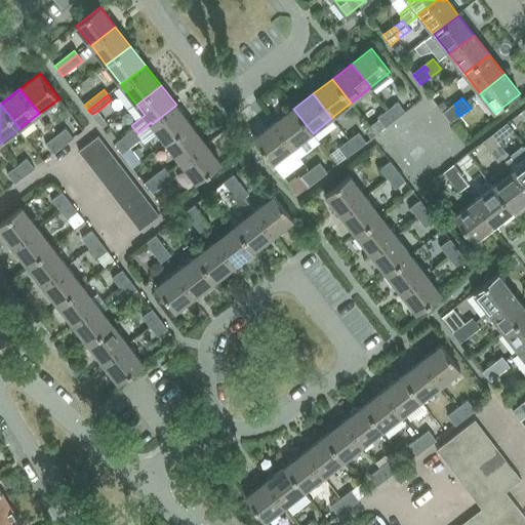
[(398,103),(387,111),(394,120),(405,112),(398,103)]
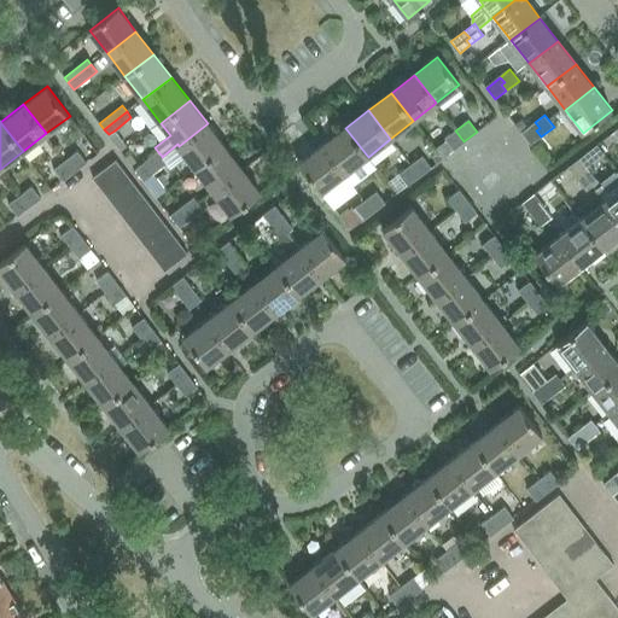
[(540,128),(535,122),(522,133),(531,145),(541,136),(536,130),(540,128)]
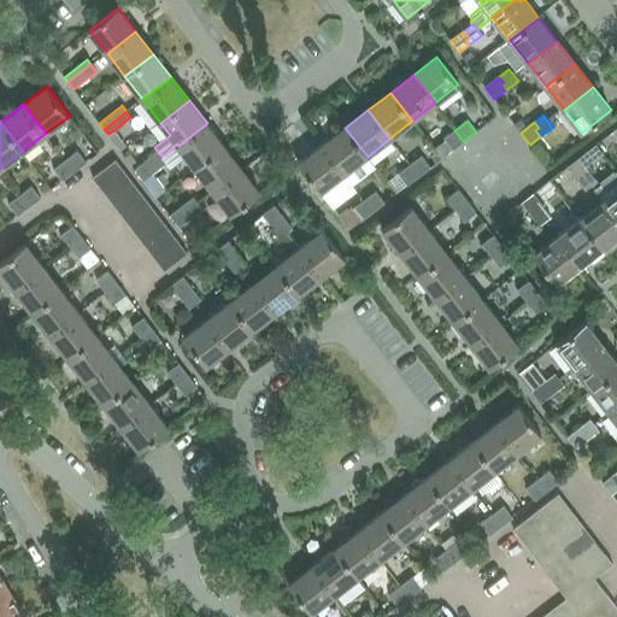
[(178,146),(197,169),(225,146),(207,123),(178,146)]
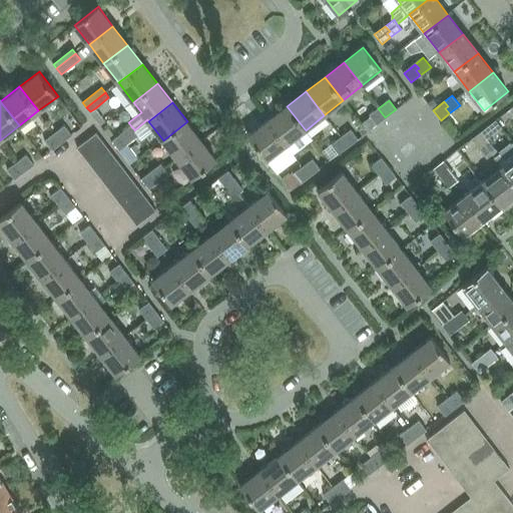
[(287,106),(268,121),(287,145),(306,130),(287,106)]
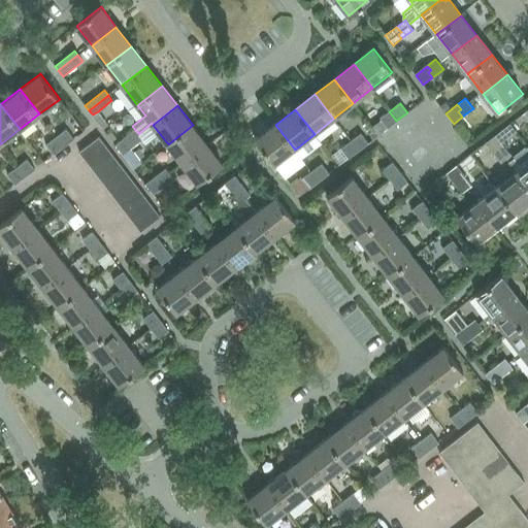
[(396,121),(389,111),(381,119),(388,128),(396,121)]
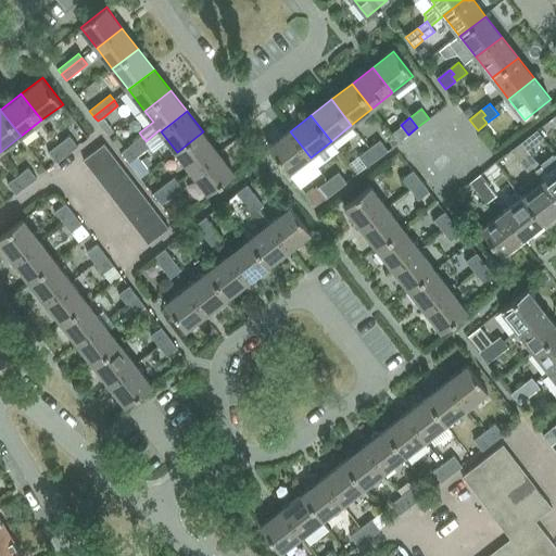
[(387,128),(381,133),(393,147),(399,142),(391,134),(387,128)]
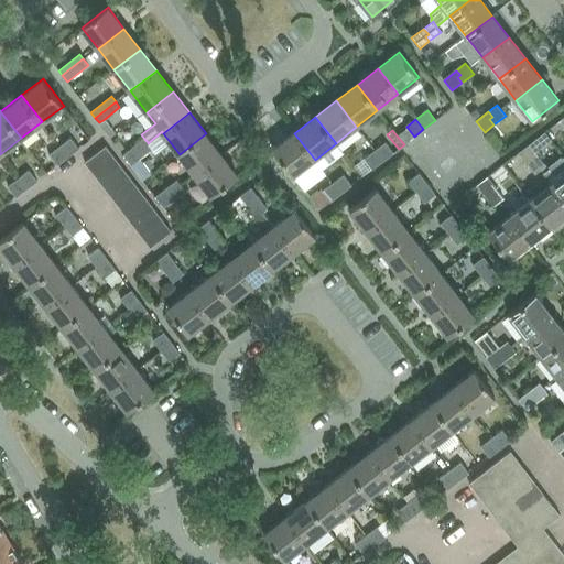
[(180,154),(196,175),(223,155),(206,133),(180,154)]
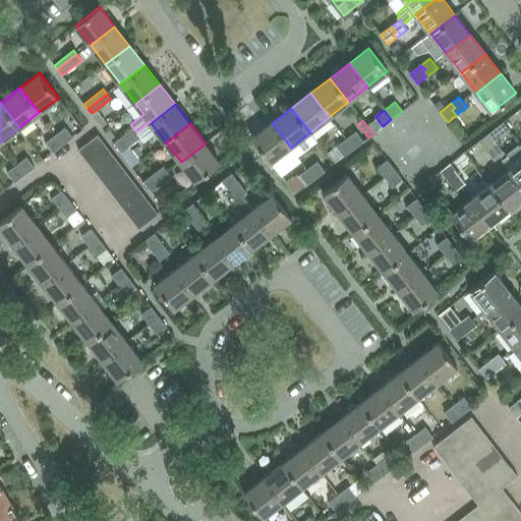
[(291,148),(272,123),(252,138),(272,162),(291,148)]
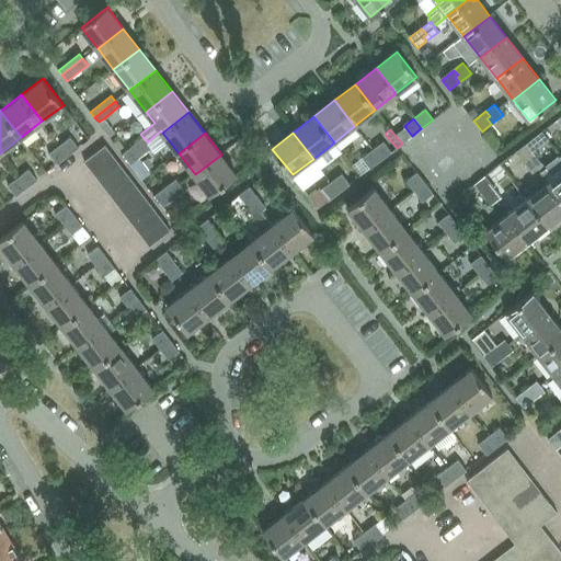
[(70,137),(59,146),(68,156),(78,148),(70,137)]
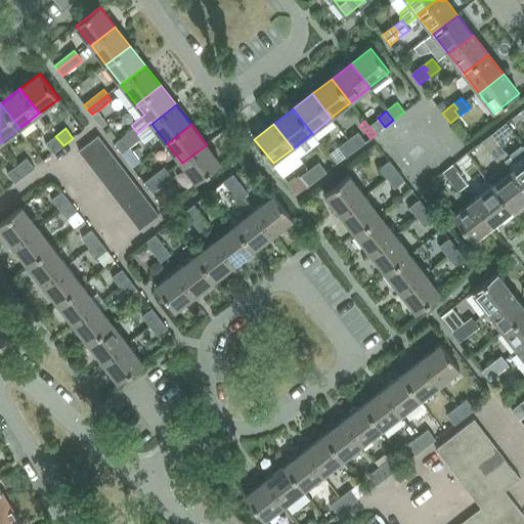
[(115,143),(118,147),(137,132),(134,129),(115,143)]
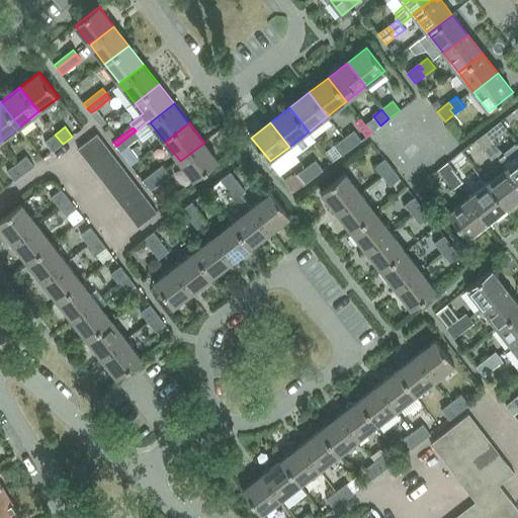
[(108,128),(105,132),(110,138),(113,136),(108,128)]
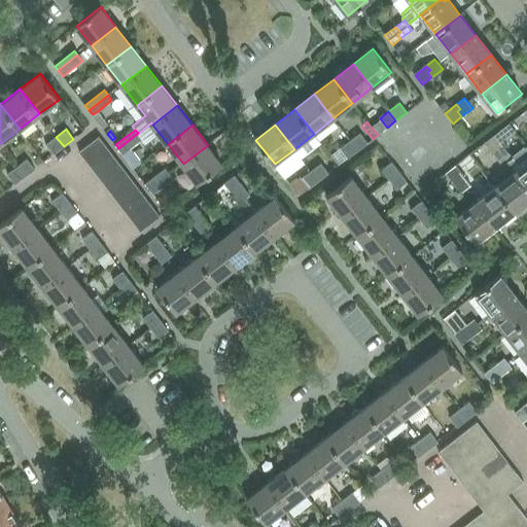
[(138,133),(118,148),(124,154),(123,155),(133,168),(138,165),(127,150),(142,139),(138,133)]
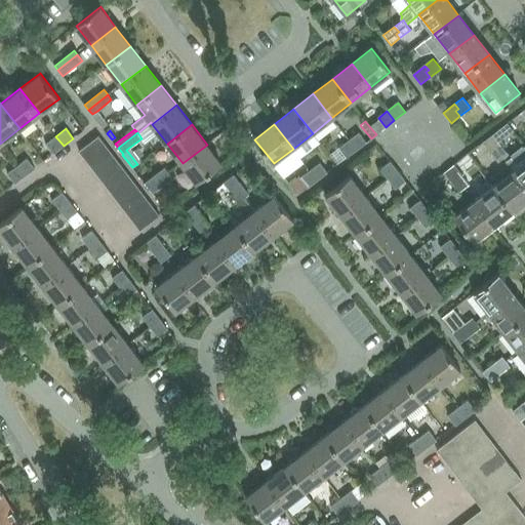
[(359,132),(349,140),(356,150),(366,143),(359,132)]
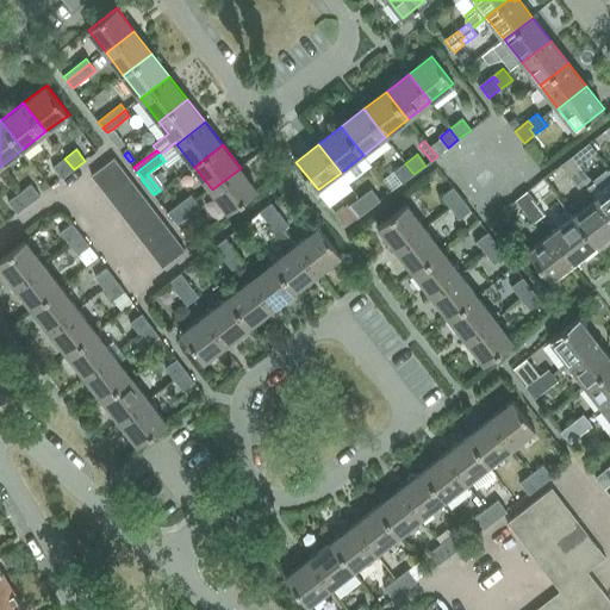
[(560,166),(567,175),(574,170),(577,174),(583,169),(572,156),(560,166)]
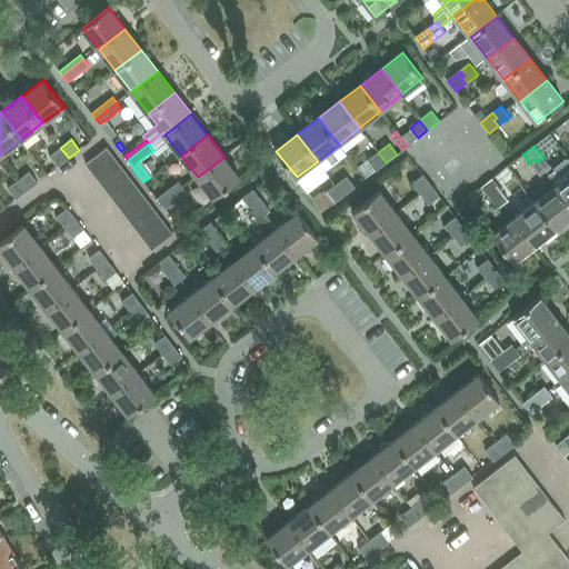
[(108,147),(86,163),(151,250),(173,233),(108,147)]
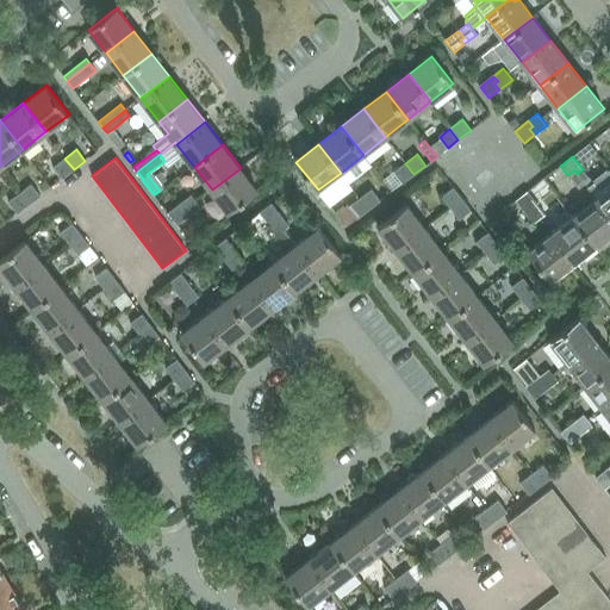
[(74,169),(64,159),(54,167),(62,178),(74,169)]
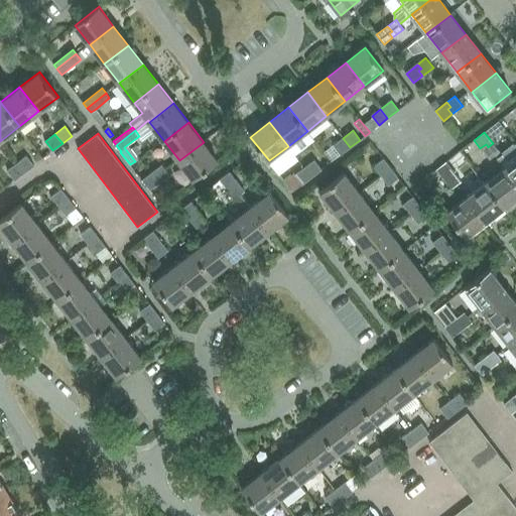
[(350,147),(343,138),(334,145),(341,154),(350,147)]
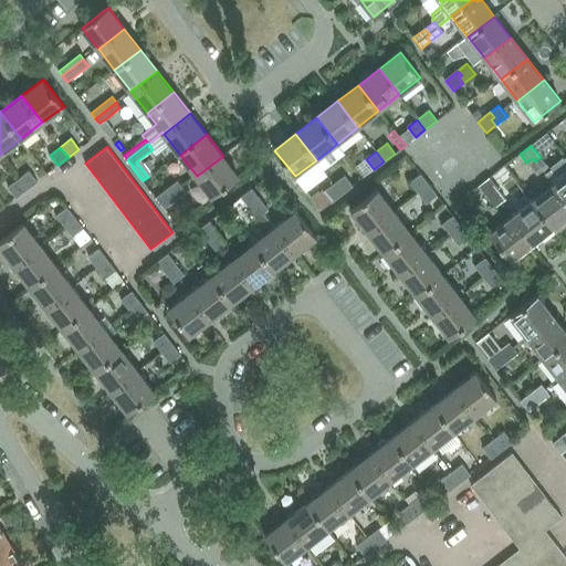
[(223,156),(197,176),(212,197),(239,177),(223,156)]
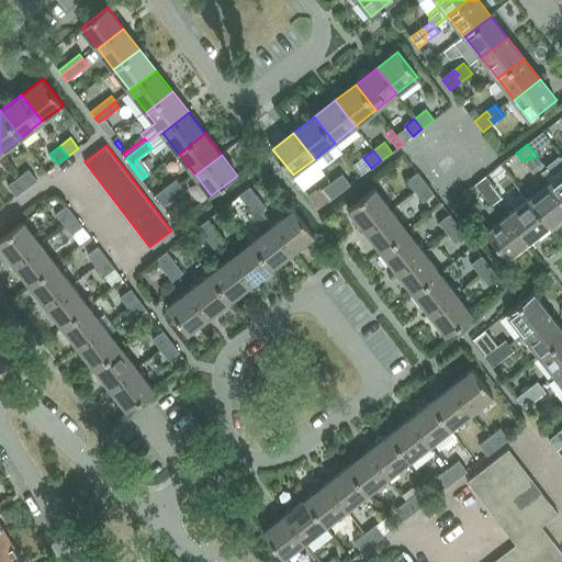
[(529,157),(523,161),(532,173),(543,165),(537,156),(531,160),(529,157)]
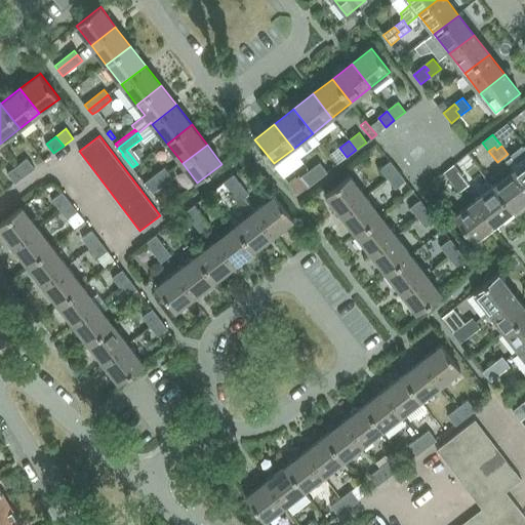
[(511,157),(506,162),(513,171),(524,187),(524,147),(523,148),(522,146),(510,155),(511,157)]
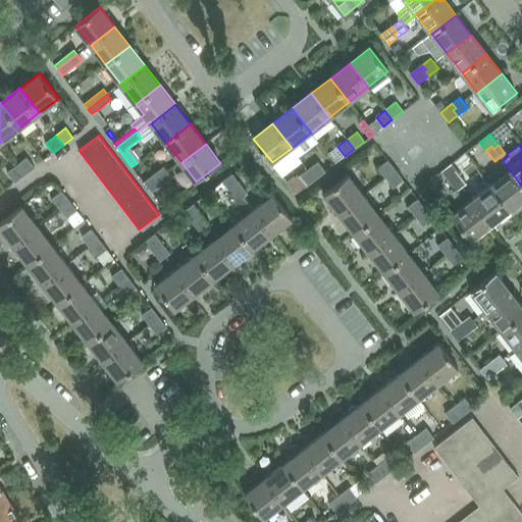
[(27,158),(16,165),(24,174),(34,167),(27,158)]
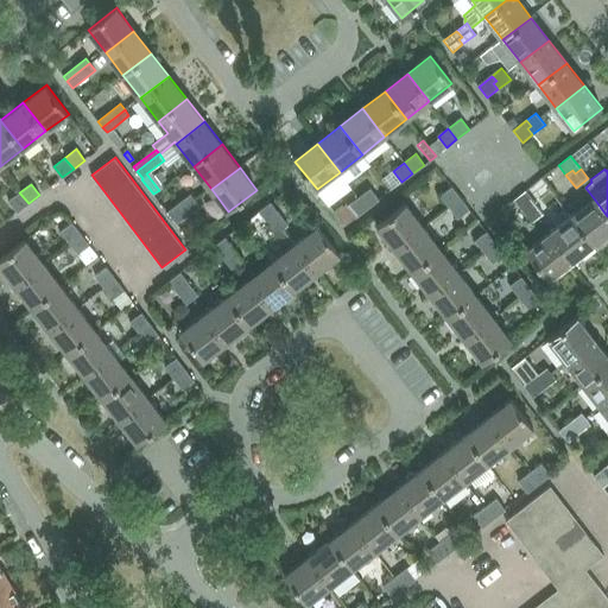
[(441,195),(449,207),(460,197),(451,187),(441,195)]
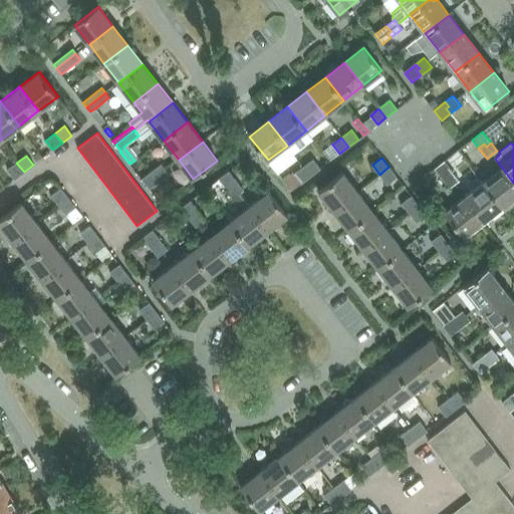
[(313,160),(302,167),(310,177),(320,169),(313,160)]
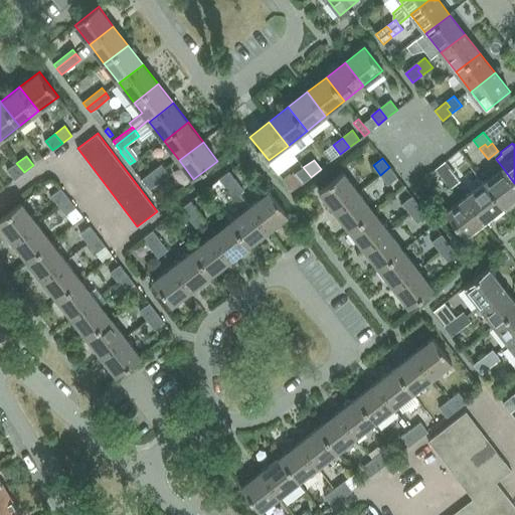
[(435,169),(442,178),(447,173),(449,176),(454,173),(445,161),(435,169)]
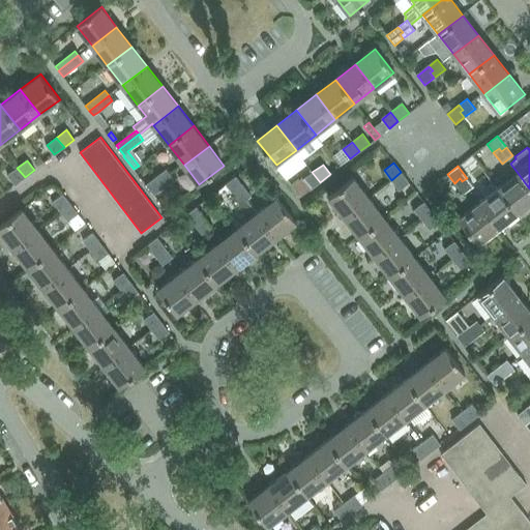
[(25,177),(17,168),(7,175),(16,185),(25,177)]
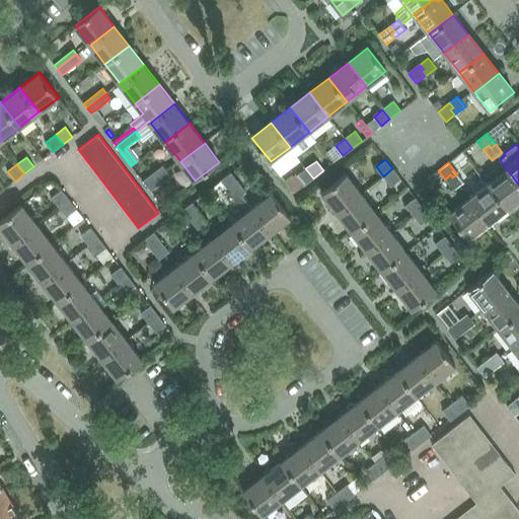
[(162,166),(144,180),(148,186),(166,171),(162,166)]
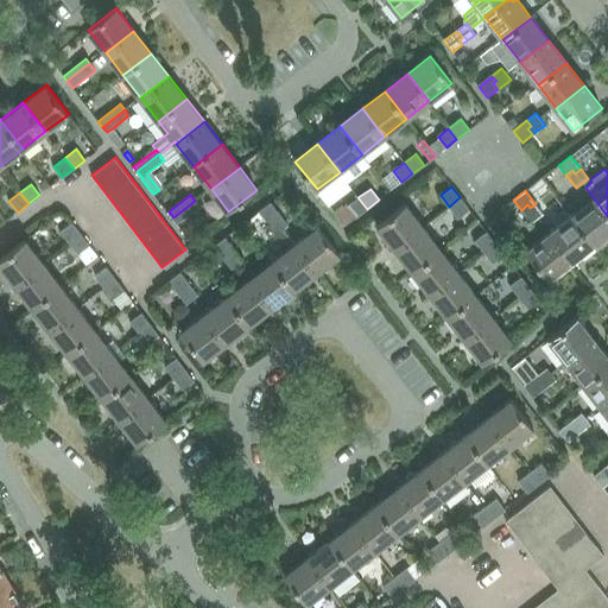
[(367,209),(358,197),(347,206),(346,204),(334,214),(343,227),(367,209)]
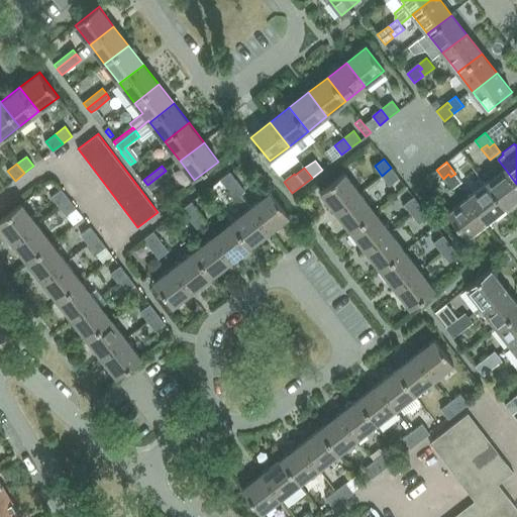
[(391,168),(382,176),(389,186),(399,178),(391,168)]
